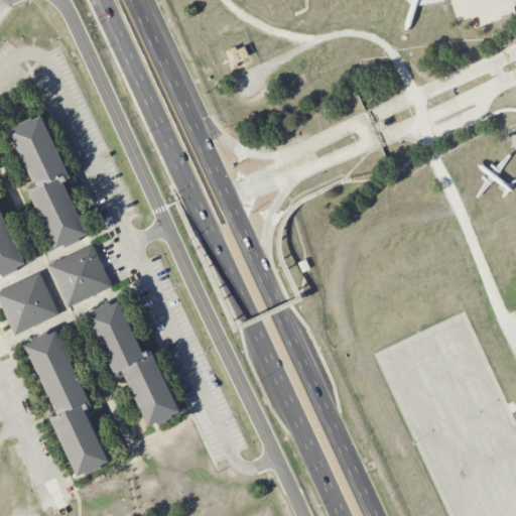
[(249,56),(243,43),(225,51),(231,65),(249,56)]
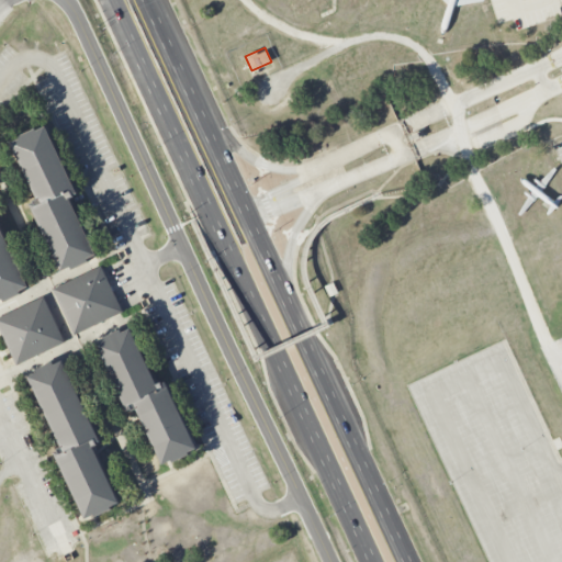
[(11,143),(45,127),(76,193),(68,197),(96,255),(60,271),(30,205),(38,200),(11,143)]
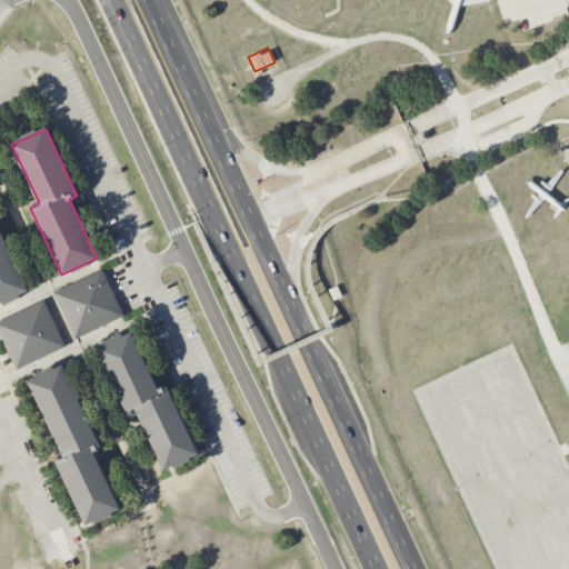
[(0,231),(28,290),(0,302),(0,231)]
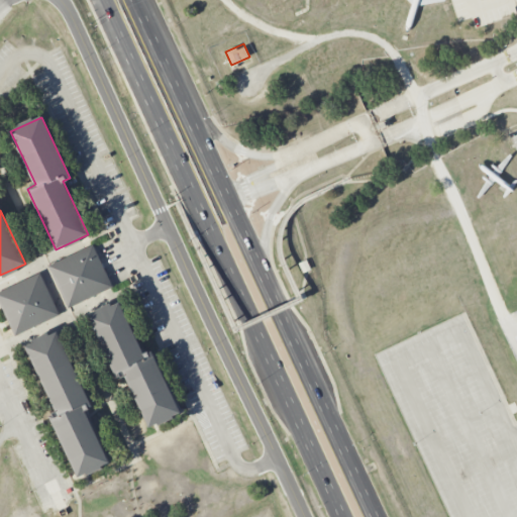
[(49,266),(93,245),(112,287),(68,307),(49,266)]
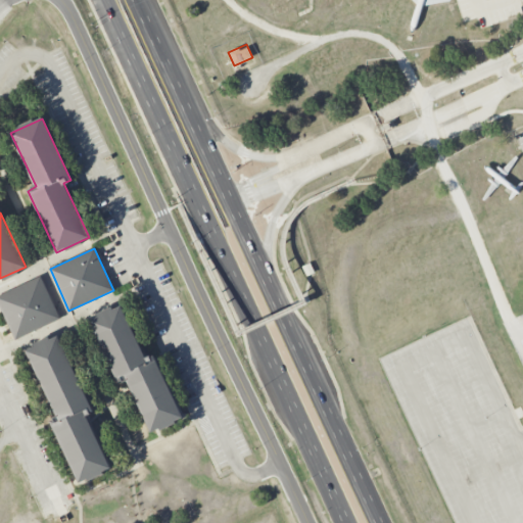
[(0,306),(0,295),(40,276),(60,319),(15,339),(0,306)]
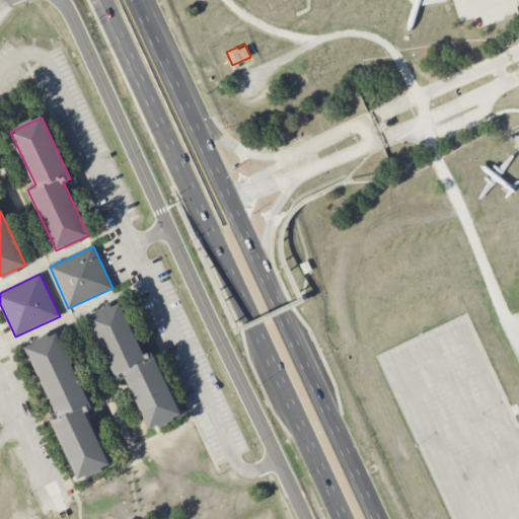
[(88,318),(120,304),(146,357),(152,353),(180,414),(150,429),(125,377),(118,380),(88,318)]
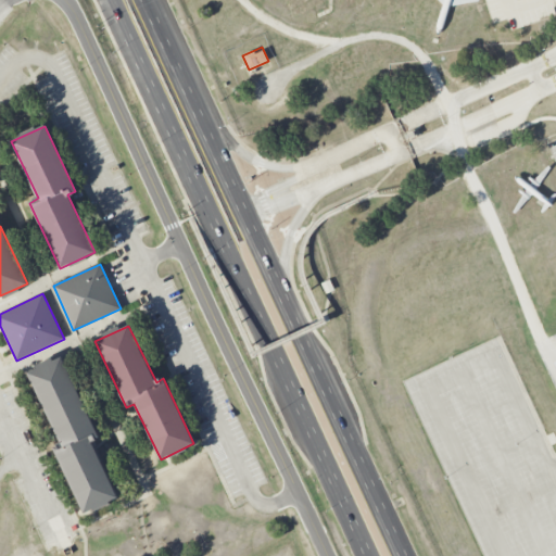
[(28,373),(62,357),(100,438),(91,441),(117,496),(84,513),(53,449),(61,444),(28,373)]
